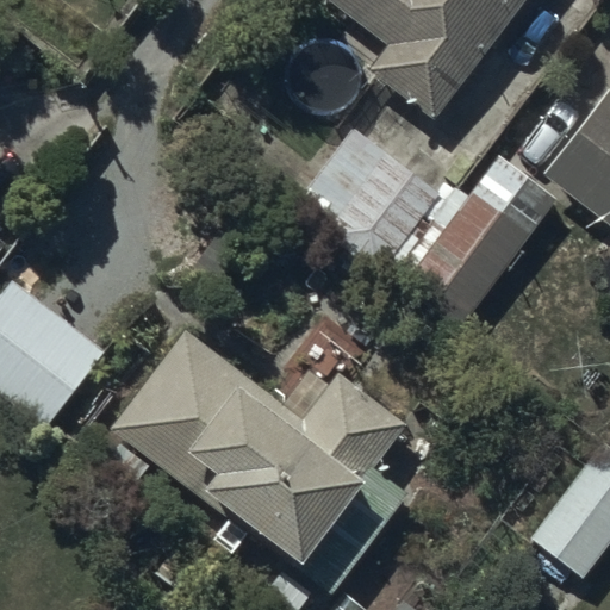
[(323,0),(381,44),(362,70),(431,123),(524,0),(323,0)]
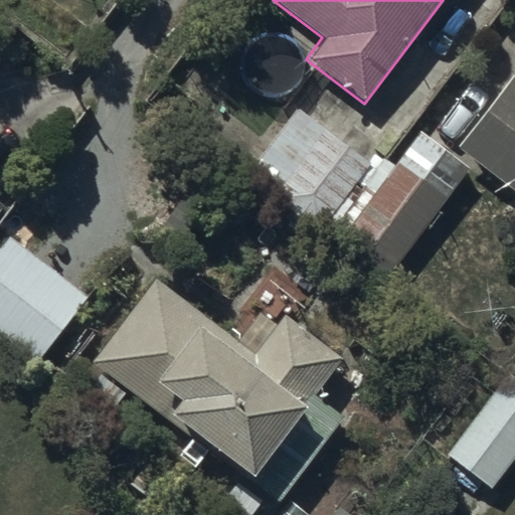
[(514,74),(457,149),(514,193),(514,74)]
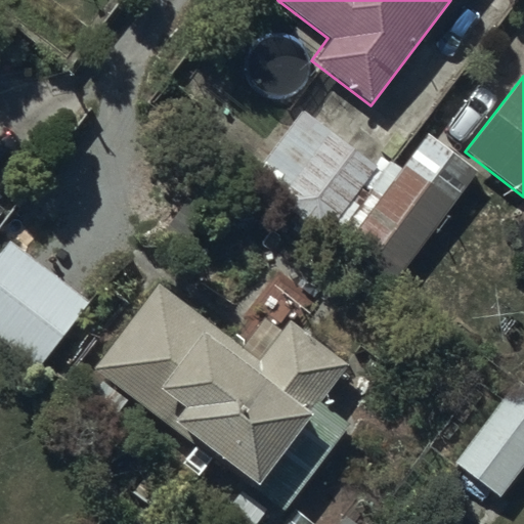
[(373,154),(299,97),(250,162),(323,218),(373,154)]
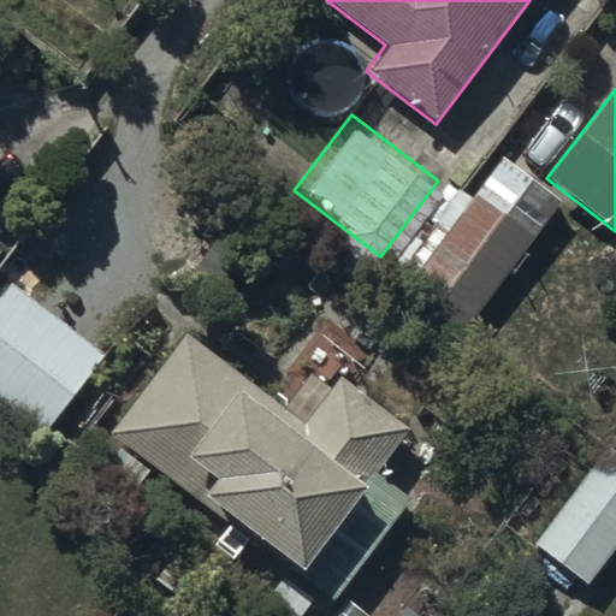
[(468,190),(446,173),(384,254),(462,314),(557,191),(501,148),(468,190)]
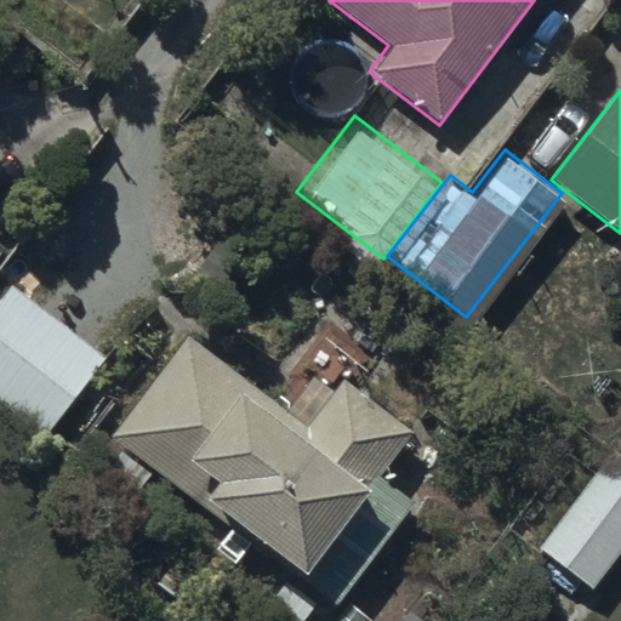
[(106,358),(11,285),(0,298),(0,403),(45,438),(106,358)]
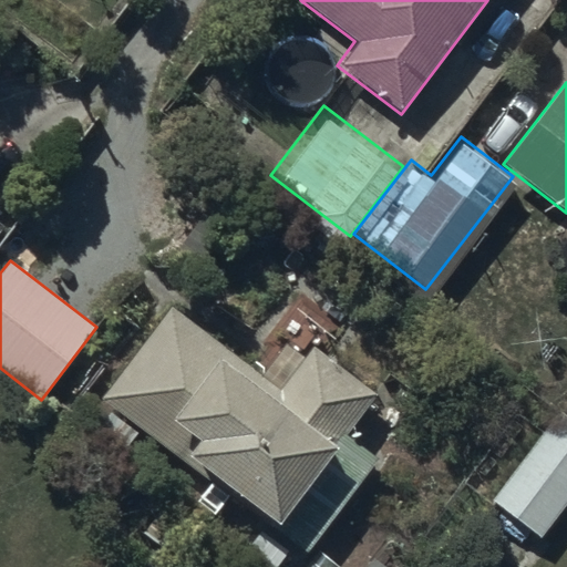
[(197,441),(185,456),(215,478),(196,503),(213,515),(232,491),(277,526),(274,531),(277,533),(256,560),(265,566),(296,566),(378,460),(347,436),(377,397),(312,348),(280,389),(168,305),(98,398),(111,408),(88,439),(117,461),(140,431),(157,444),(173,422),(197,441)]
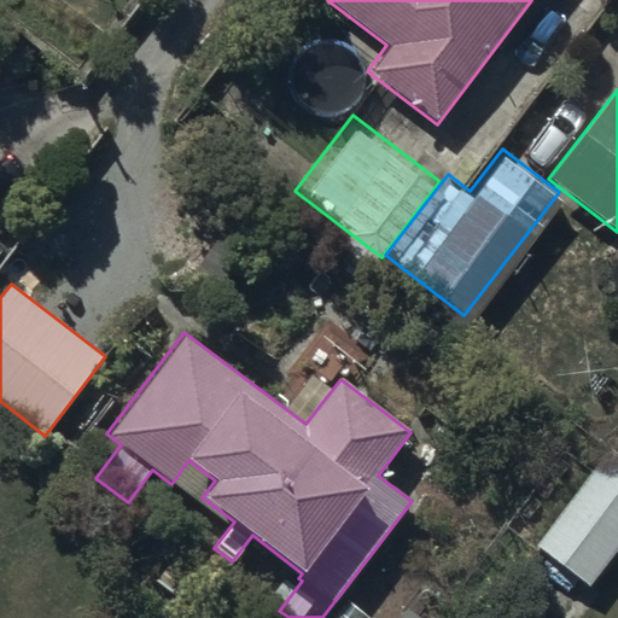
[(617,450),(612,447),(534,547),(589,587),(617,549),(617,450)]
